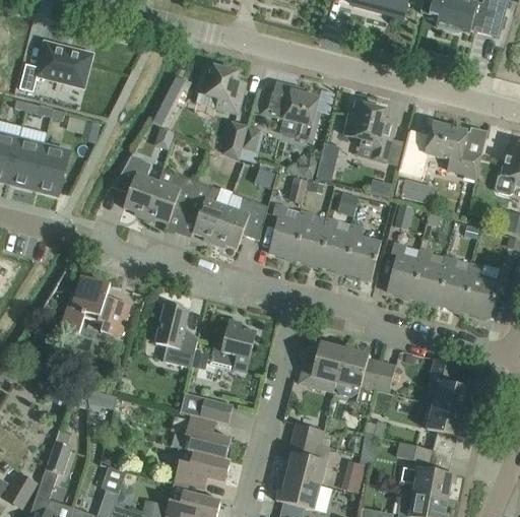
[(353,0),(352,3),(385,12),(386,8),(404,13),(406,0),(353,0)]
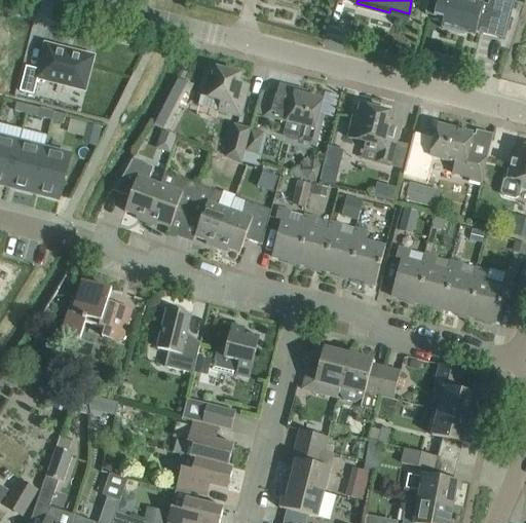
[(475,0),(428,0),(426,12),(445,17),(443,25),(442,25),(442,26),(471,34),(473,25),(479,27),(480,26),(483,27),(481,32),(483,33),(483,31),(500,36),(500,37),(505,38),(515,0),(490,0),(489,4),(484,2),(484,0),(483,0),(483,2),(475,0)]
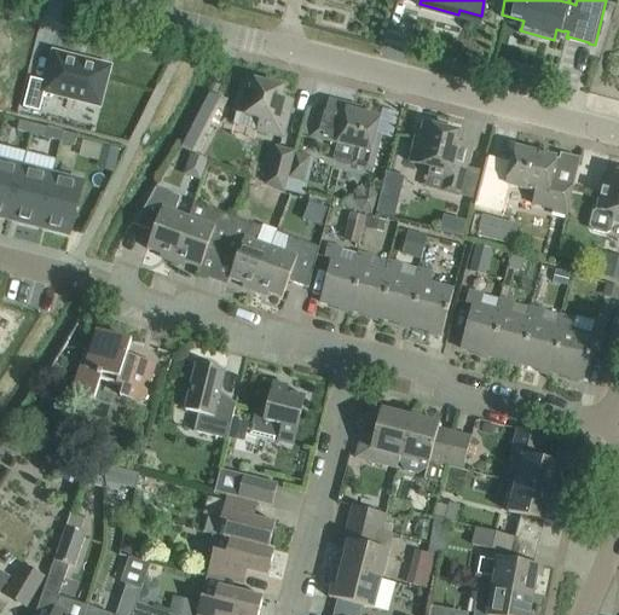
[(99,103),(109,64),(53,50),(46,80),(30,76),(23,105),(39,109),(44,90),(51,91),(99,103)]
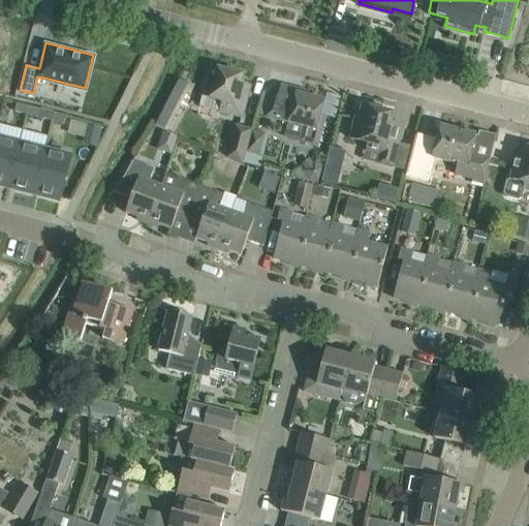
[(208,64),(201,84),(199,93),(222,99),(220,109),(241,114),(249,84),(240,81),(242,72),(208,64)]
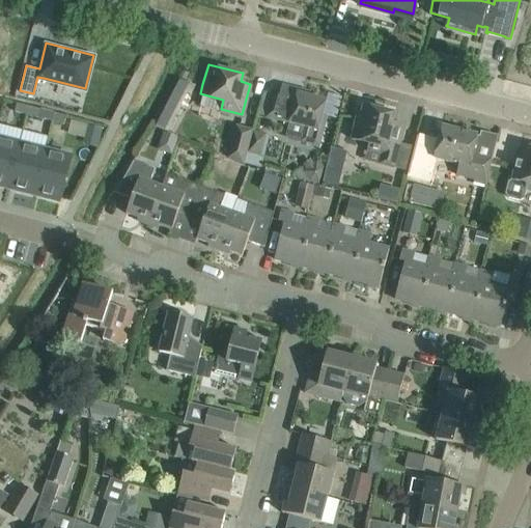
[(282,83),(277,103),(274,115),(289,119),(286,133),(287,136),(318,143),(326,115),(322,113),(326,99),(309,94),(310,90),(282,83)]
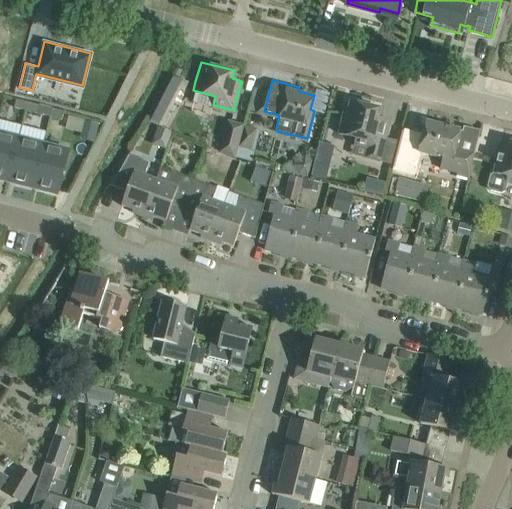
[(150,118),(162,125),(181,88),(169,82),(150,118)]
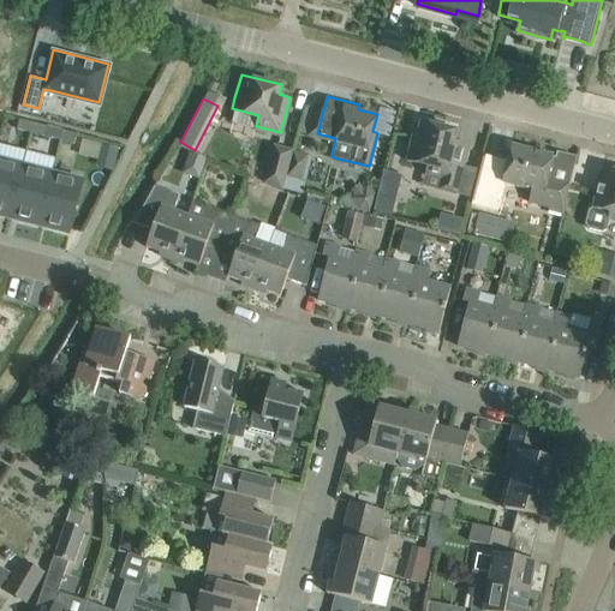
[(34,121),(19,118),(17,126),(31,130),(34,121)]
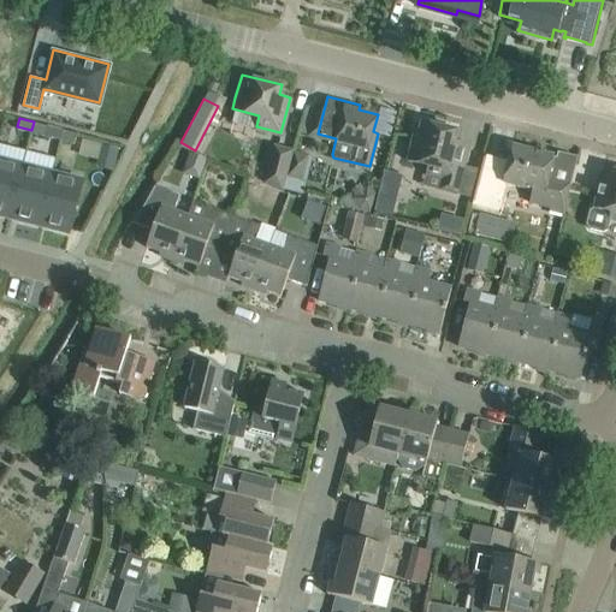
[(418,135),(414,134),(407,159),(428,164),(426,172),(443,176),(439,188),(456,192),(469,143),(454,140),(457,129),(421,120),(418,135)]
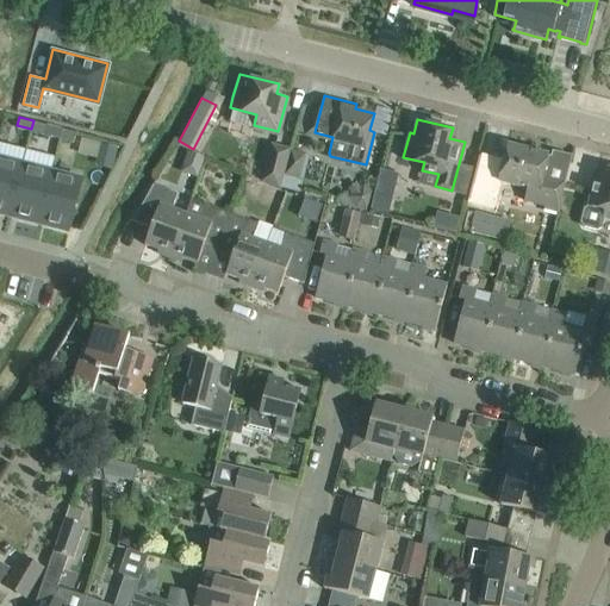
[(44,132),(47,123),(33,120),(31,129),(44,132)]
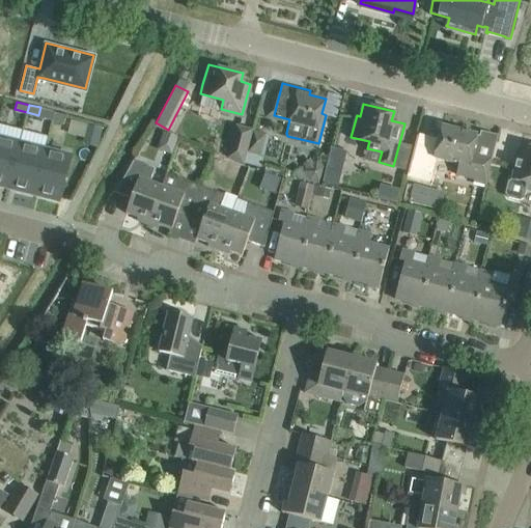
[(40,107),(38,115),(52,119),(54,111),(40,107)]
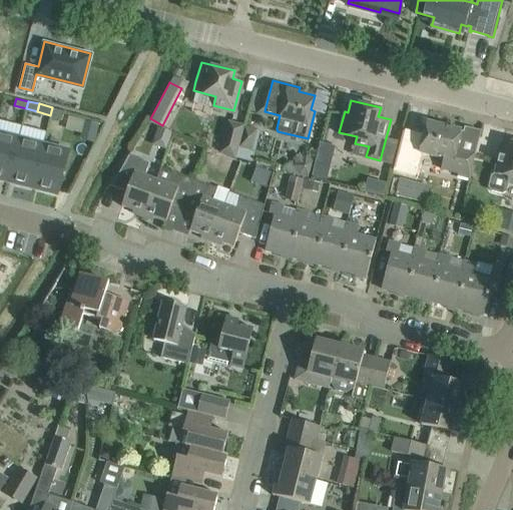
[(62,118),(64,110),(52,107),(50,115),(62,118)]
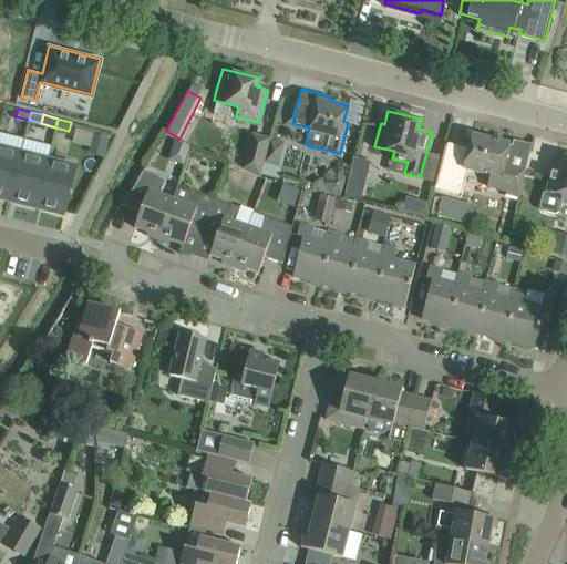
[(93,132),(91,145),(106,149),(109,135),(93,132)]
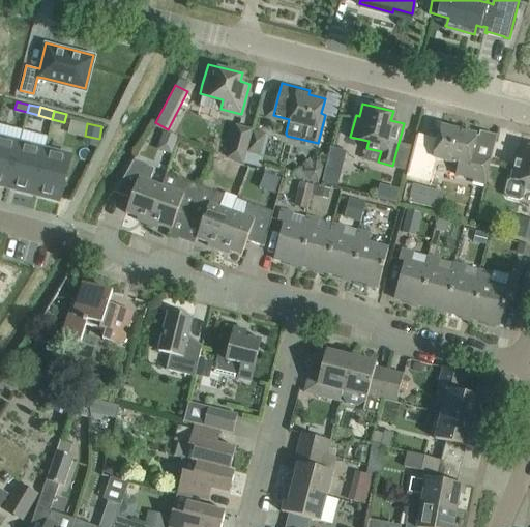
[(252,127),(234,123),(226,155),(243,162),(245,151),(252,127)]
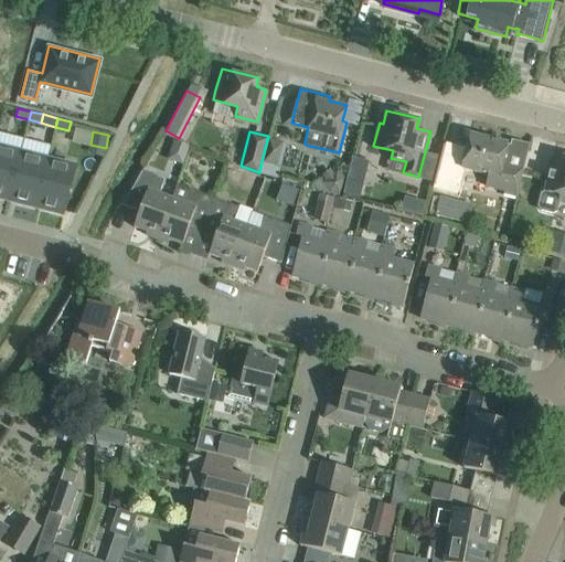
[(470,131),(467,142),(461,167),(488,173),(484,183),(504,189),(504,191),(515,194),(522,168),(502,162),(508,141),(470,131)]
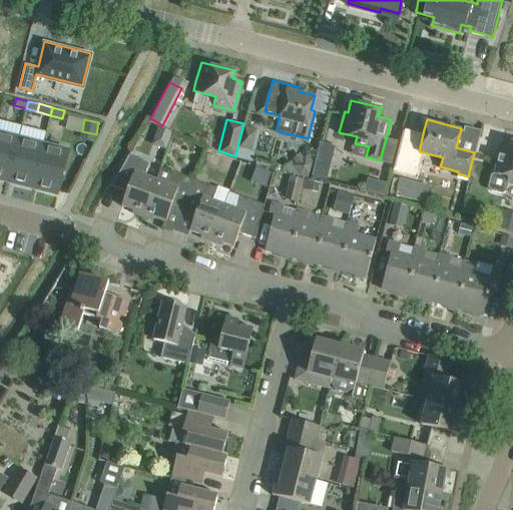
[(19,135),(0,130),(0,177),(8,180),(15,151),(19,135)]
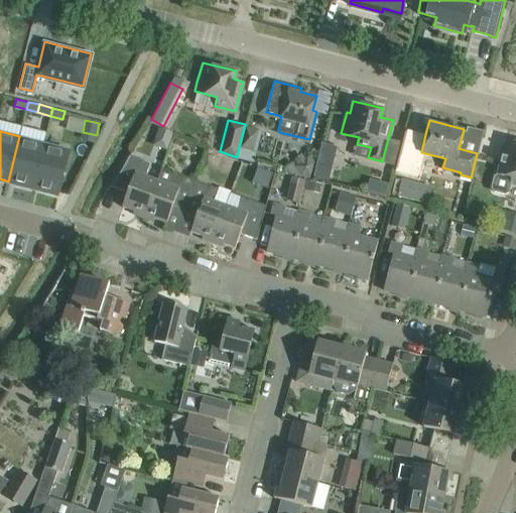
[(15,152),(8,181),(32,187),(39,158),(43,143),(19,136),(15,152)]
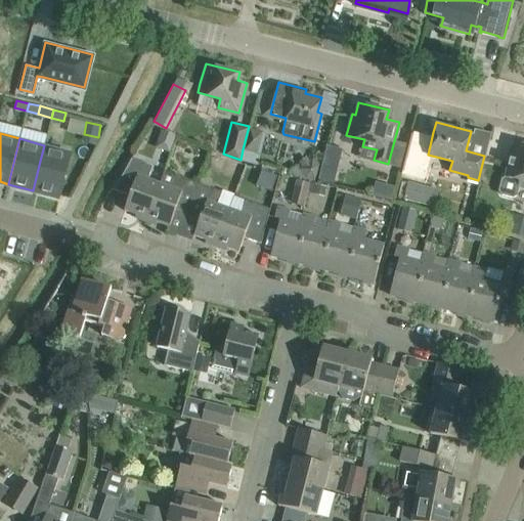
[(523,143),(514,141),(514,142),(506,175),(501,177),(499,189),(501,192),(512,196),(516,193),(518,184),(523,185),(523,143)]
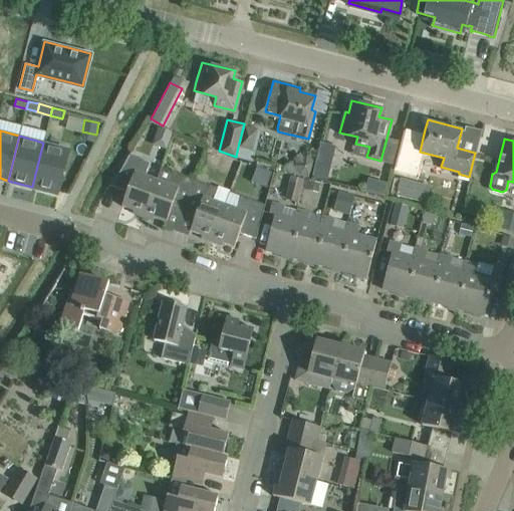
[(68,149),(43,143),(39,158),(32,187),(57,193),(68,149)]
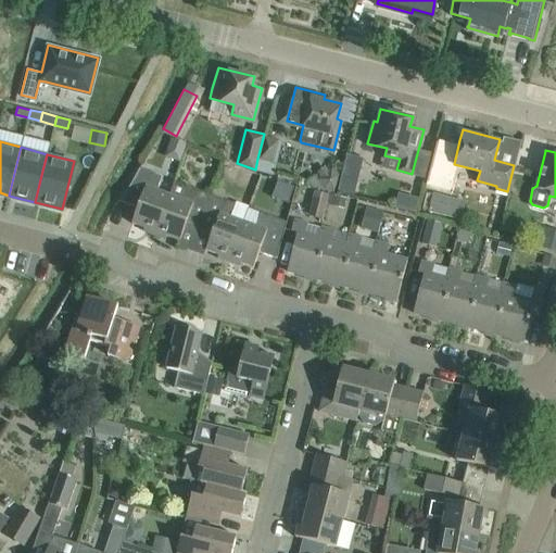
[(255,170),(254,173),(269,176),(273,162),(257,159),(255,170)]
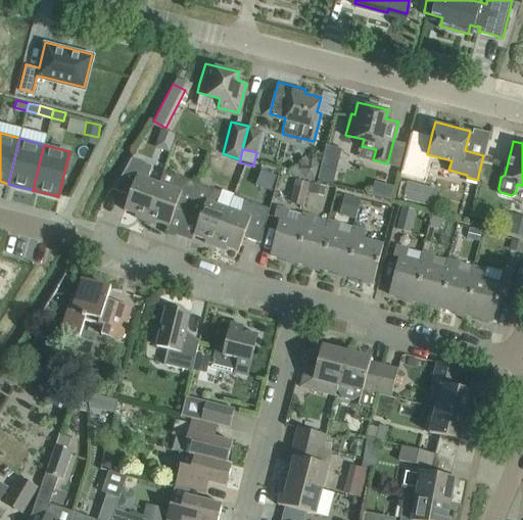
[(145,219),(159,182),(148,178),(151,166),(131,158),(114,188),(130,193),(124,207),(141,214),(140,218),(145,219)]
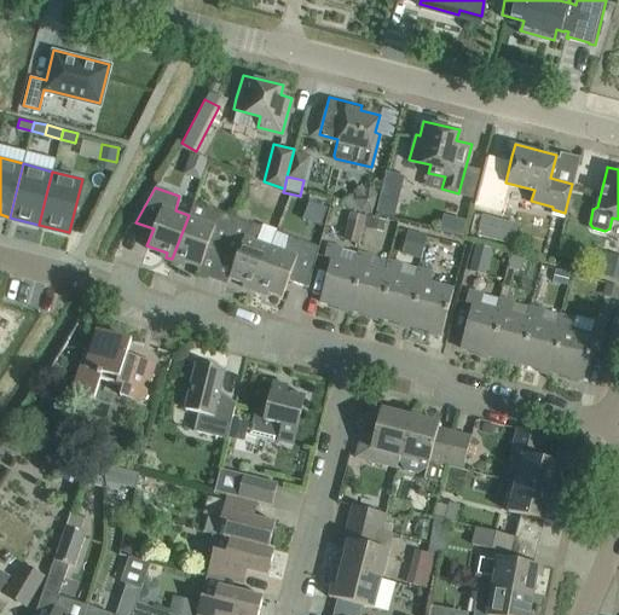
[(380,195),(376,210),(394,214),(399,199),(380,195)]
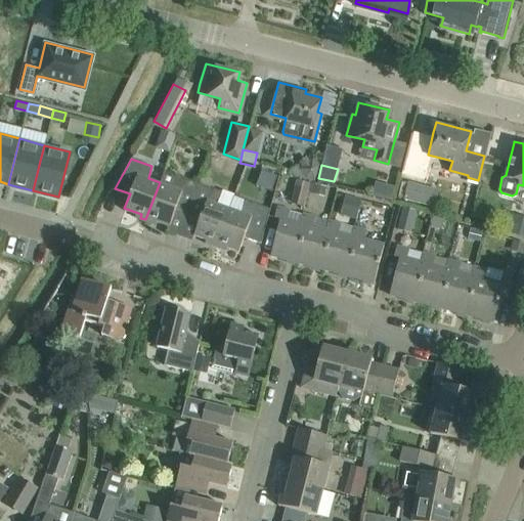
[(186,214),(199,183),(164,170),(160,182),(145,219),(150,221),(151,218),(169,224),(175,210),(186,214)]
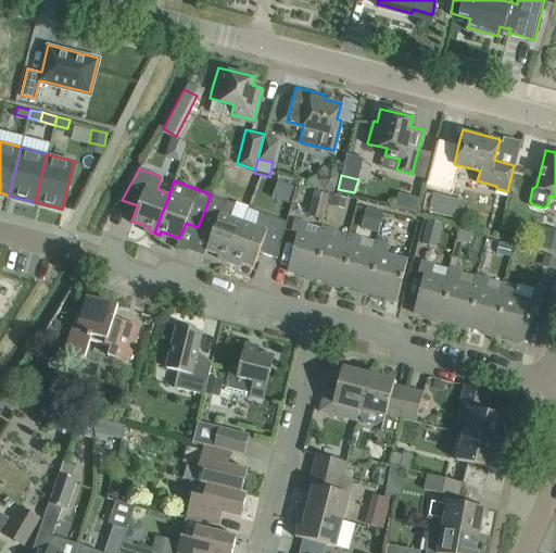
[(306,212),(321,216),(329,193),(314,188),(306,212)]
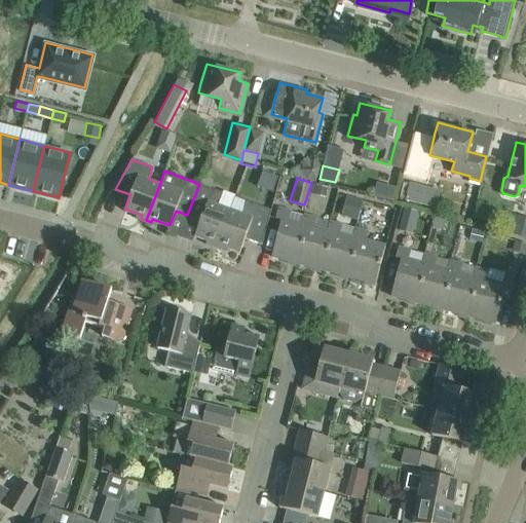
[(406,196),(405,198),(415,200),(420,183),(410,181),(409,182),(406,196)]
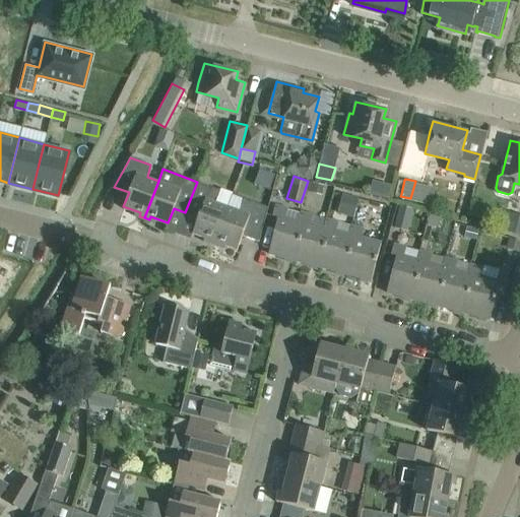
[(371,181),(369,192),(386,196),(389,185),(371,181)]
